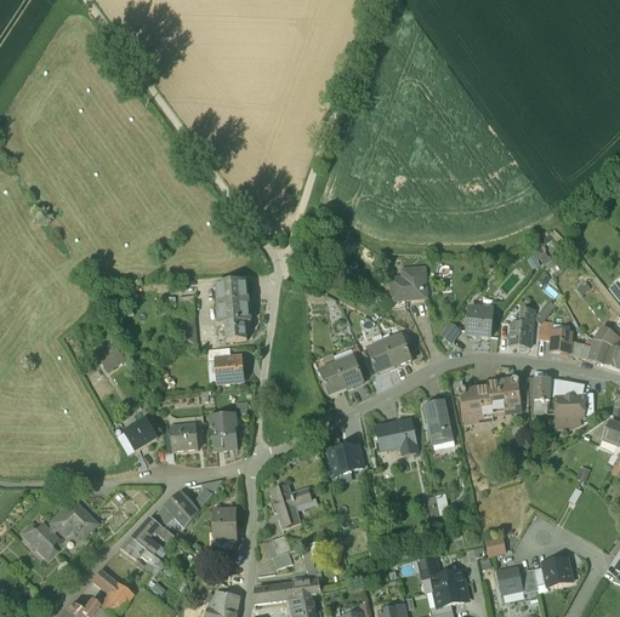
[(424,268),(402,269),(402,281),(390,283),(391,301),(404,300),(426,298),(424,268)]
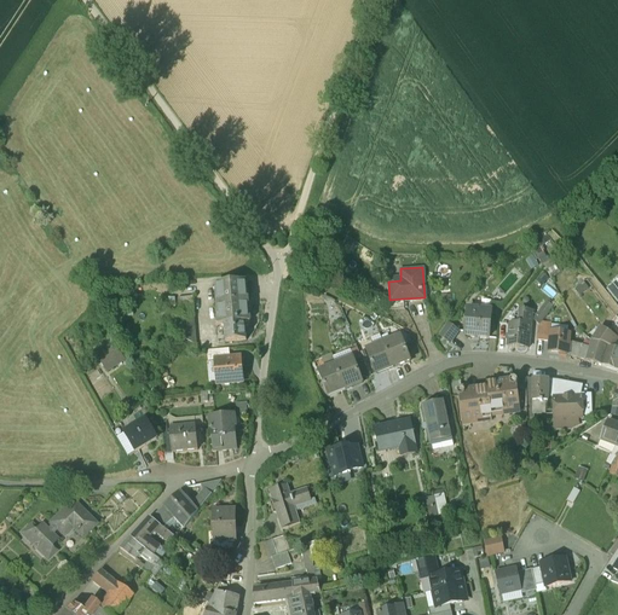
[(244,279),(214,282),(214,283),(218,283),(220,301),(217,301),(217,302),(220,302),(221,320),(219,321),(219,323),(224,321),(243,320),(248,319),(244,279)]
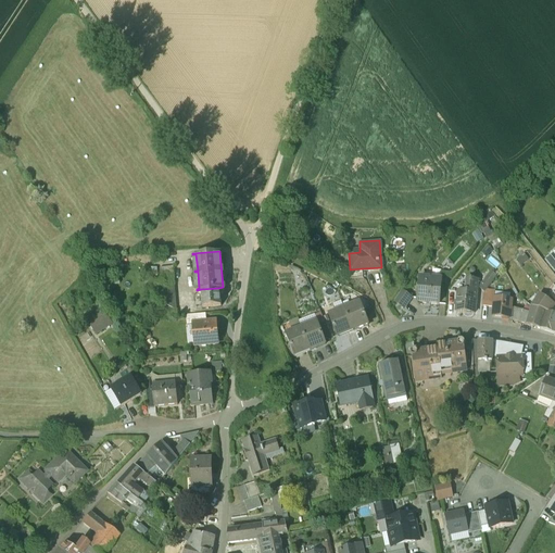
[(554,261),(551,253),(545,256),(552,269),(554,267),(554,261)]
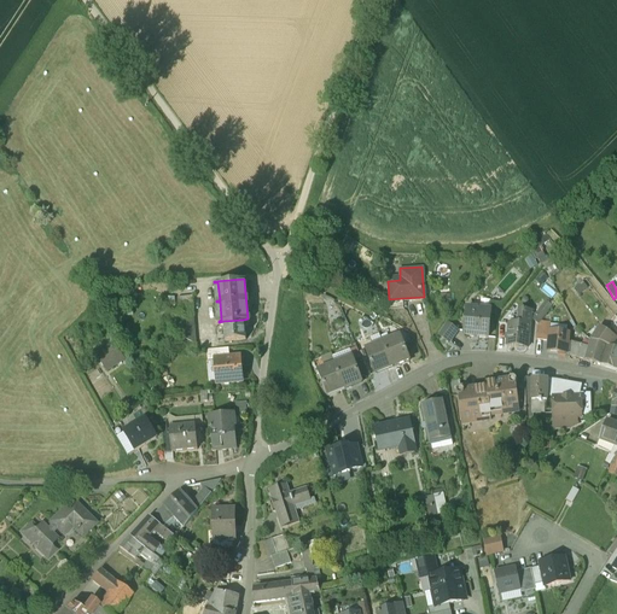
[(192,302),(179,303),(180,321),(182,350),(196,349),(192,302)]
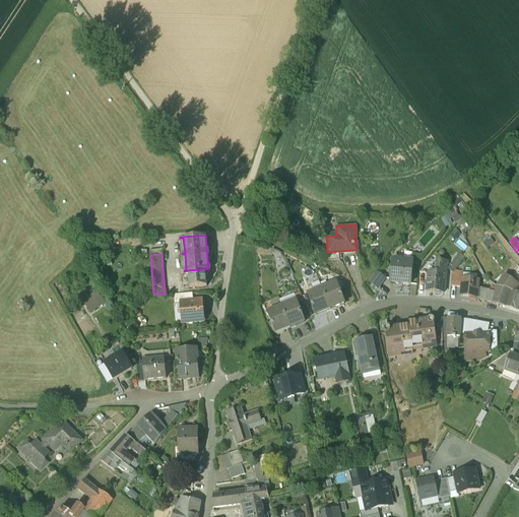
[(455,255),(447,266),(452,270),(453,268),(460,259),(455,255)]
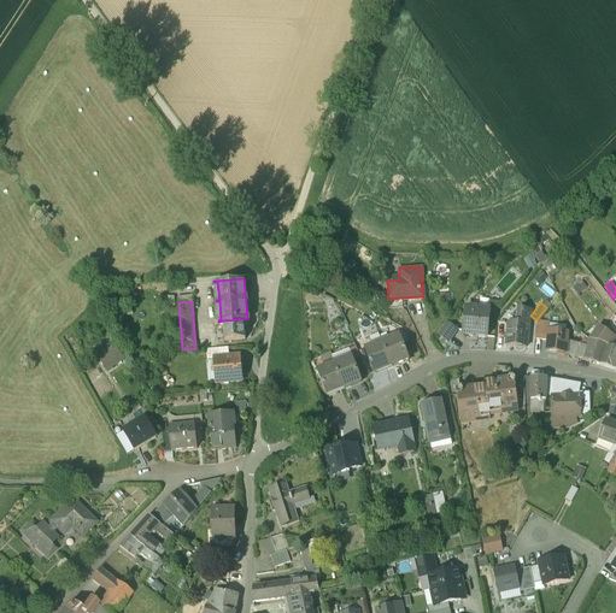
[(488,306),(464,304),(462,330),(486,332),(488,306)]
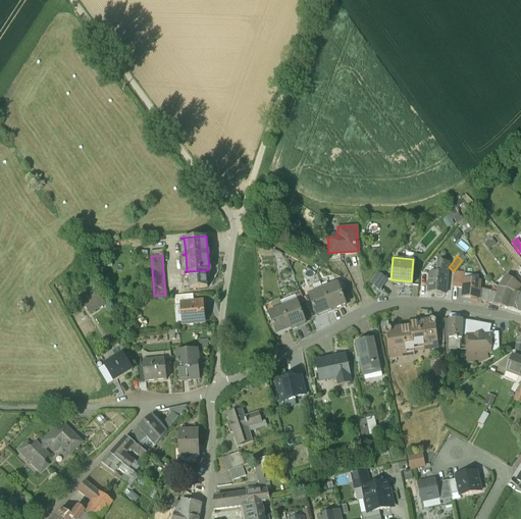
[(447,261),(437,260),(435,271),(428,270),(427,288),(445,290),(447,261)]
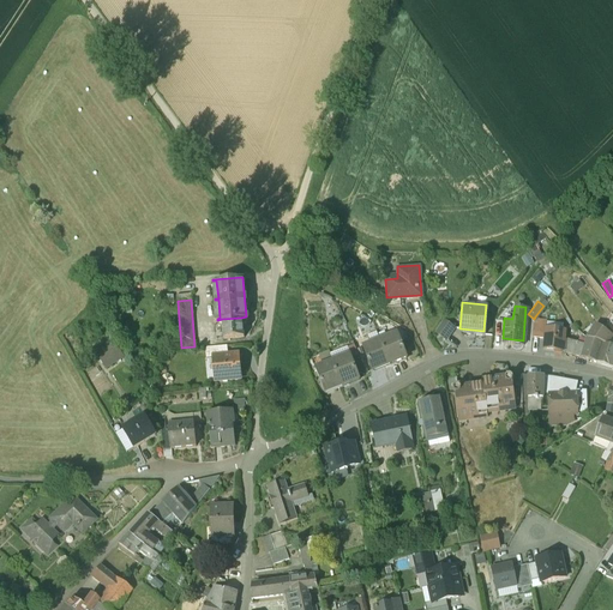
[(452,324),(443,316),(434,327),(444,336),(452,324)]
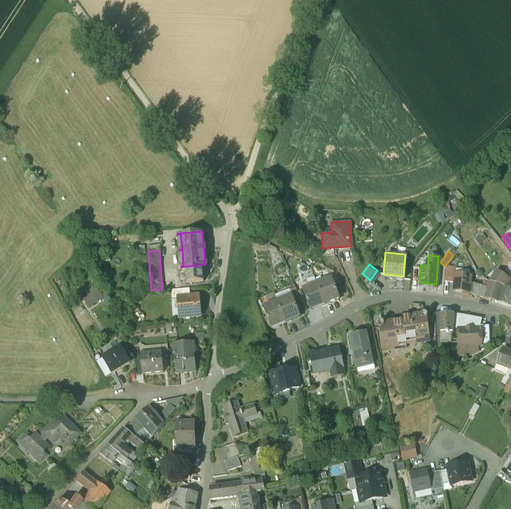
[(455,265),(446,264),(445,266),(444,267),(442,278),(453,280),(454,272),(455,265)]
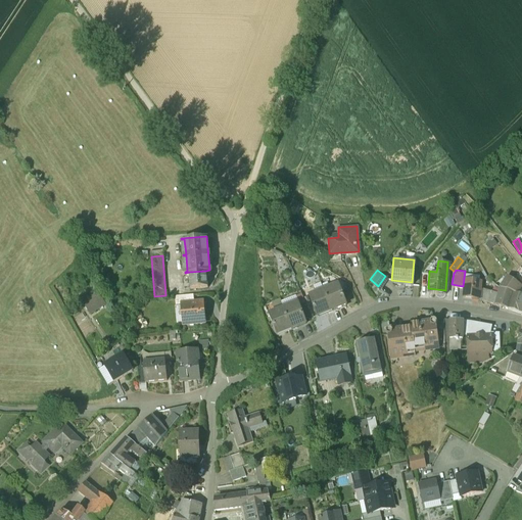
[(205,271),(189,272),(190,287),(206,285),(205,271)]
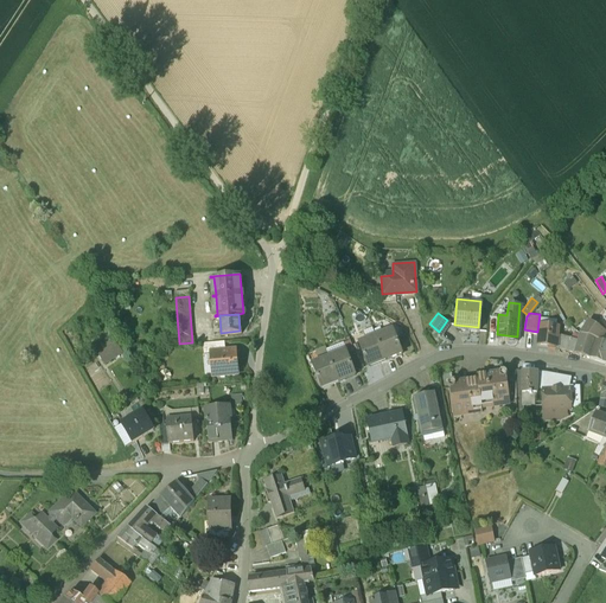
[(177,315),(166,316),(168,345),(179,344),(177,315)]
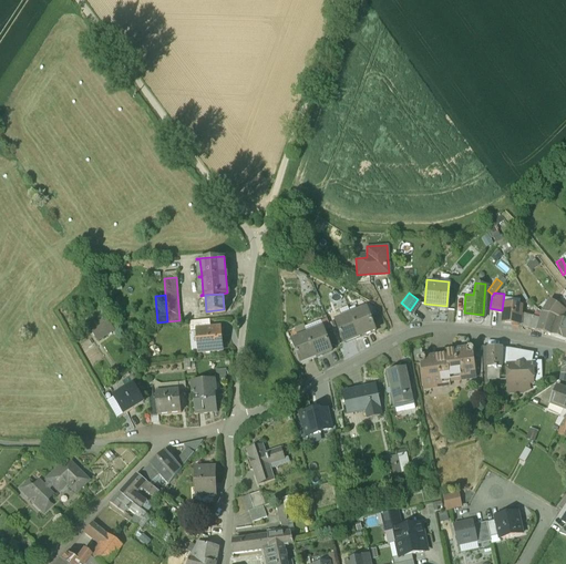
[(521,303),(503,301),(502,310),(501,319),(520,321),(523,311),(520,311),(521,303)]
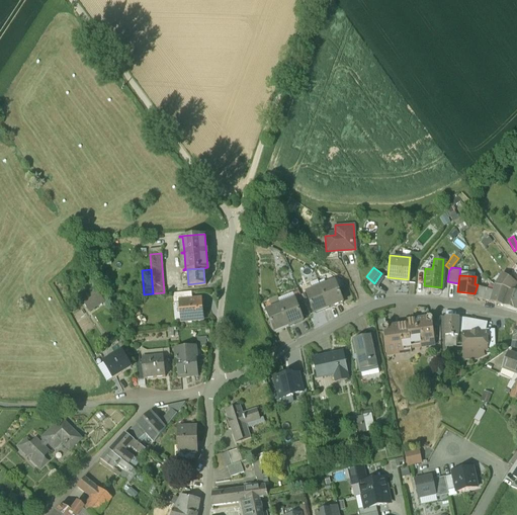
[(504,280),(501,284),(506,285),(511,278),(507,276),(504,280)]
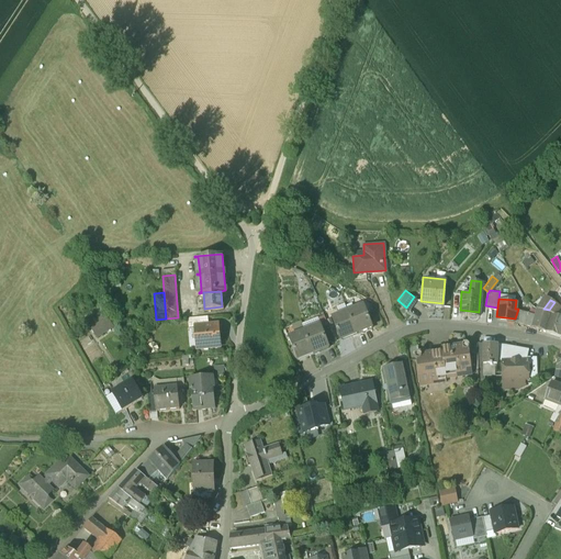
[(560,314),(557,312),(560,308),(554,302),(549,310),(551,311),(545,328),(545,330),(560,333),(560,314)]
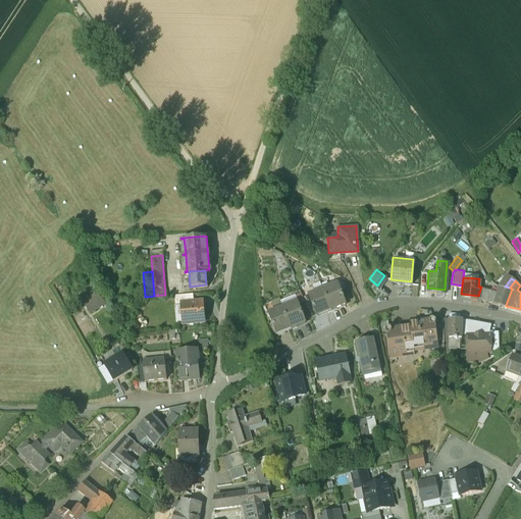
[(337,281),(322,288),(330,308),(336,305),(345,301),(337,281)]
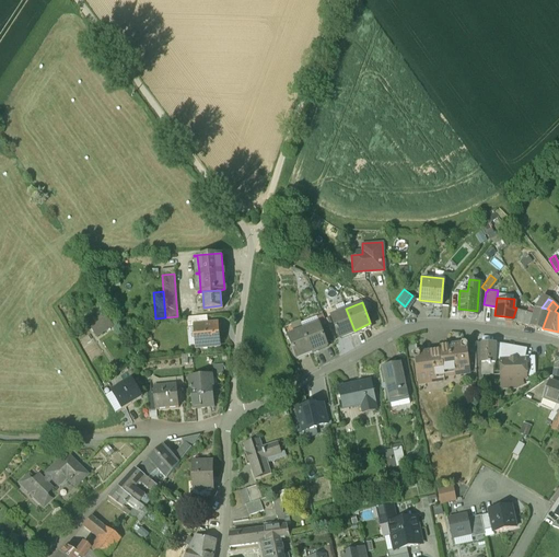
[(542,308),(535,306),(533,312),(516,308),(513,317),(513,318),(543,327),(549,310),(547,309),(542,308)]
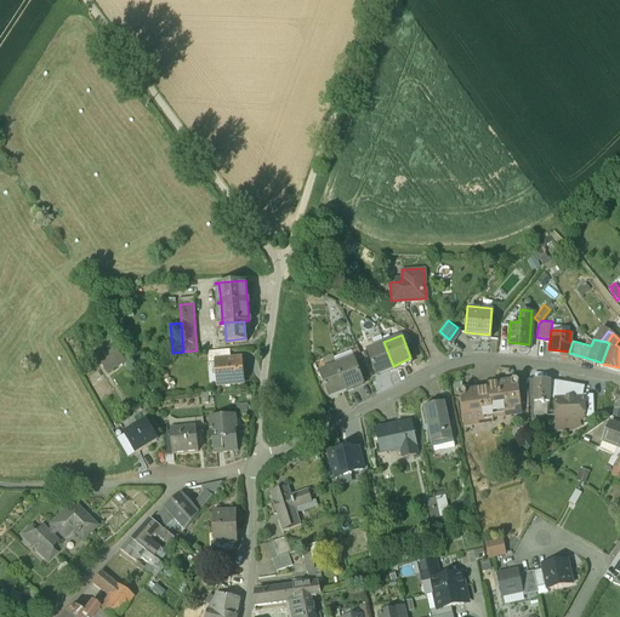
[(384,342),(367,348),(375,371),(386,367),(386,369),(393,366),(384,342)]
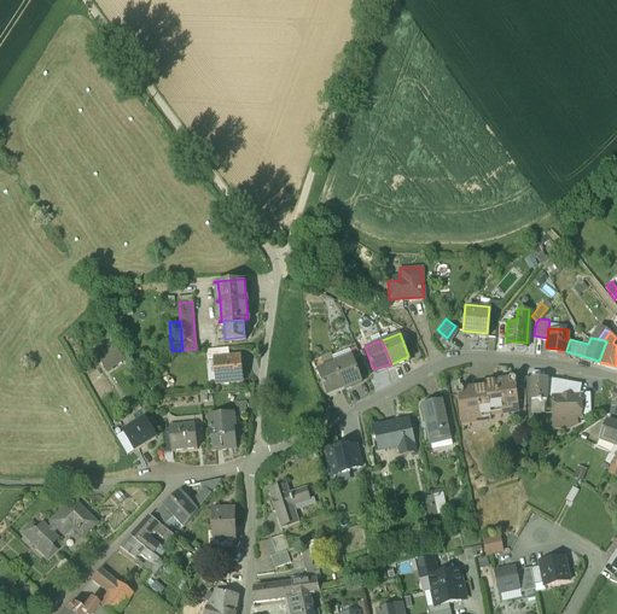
[(227,346),(205,348),(207,358),(214,357),(214,356),(228,356),(227,346)]
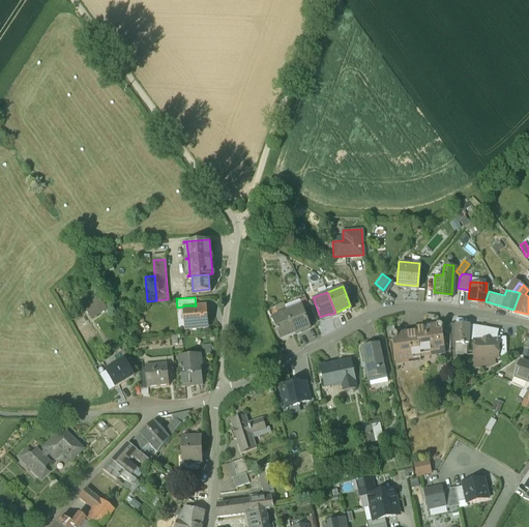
[(196,305),(183,305),(183,306),(184,326),(206,325),(204,304),(196,305)]
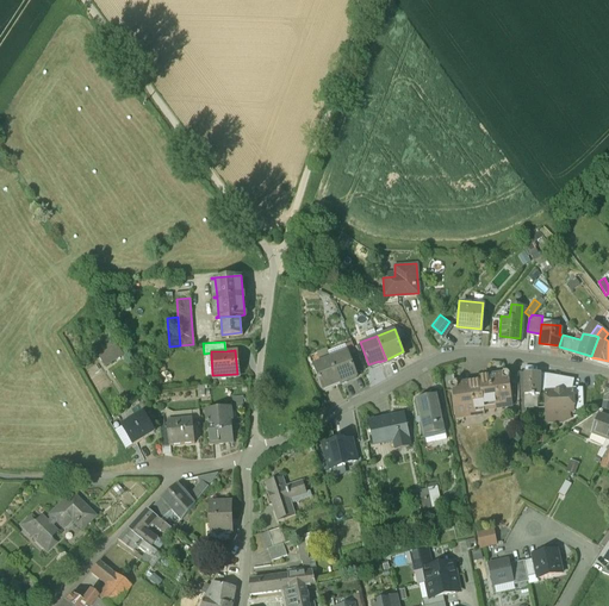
[(347,350),(329,356),(339,381),(346,378),(346,376),(355,373),(347,350)]
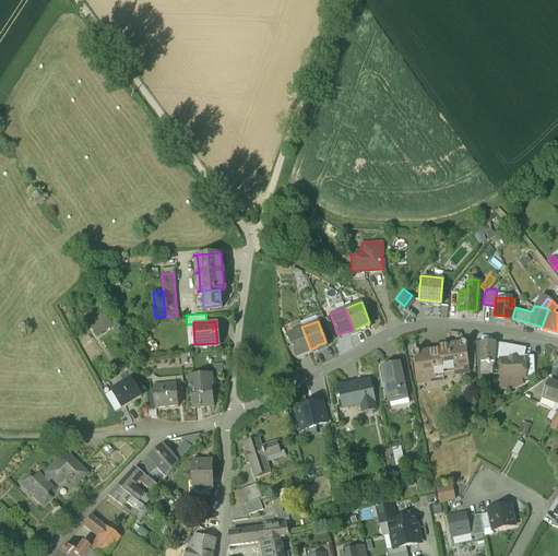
[(301,327),(286,333),(294,354),(304,351),(304,352),(310,350),(301,327)]
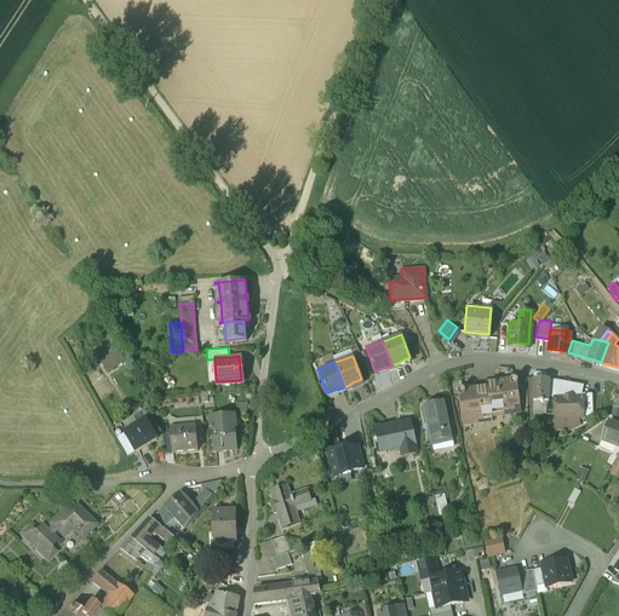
[(505,376),(486,380),(486,384),(489,407),(500,406),(500,409),(517,407),(515,383),(515,379),(515,376),(514,376),(511,375),(505,376)]
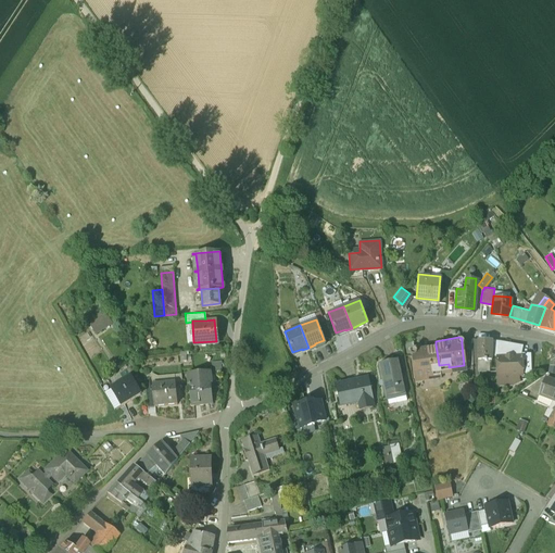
[(490,338),(476,337),(476,338),(476,356),(488,357),(490,357),(490,338)]
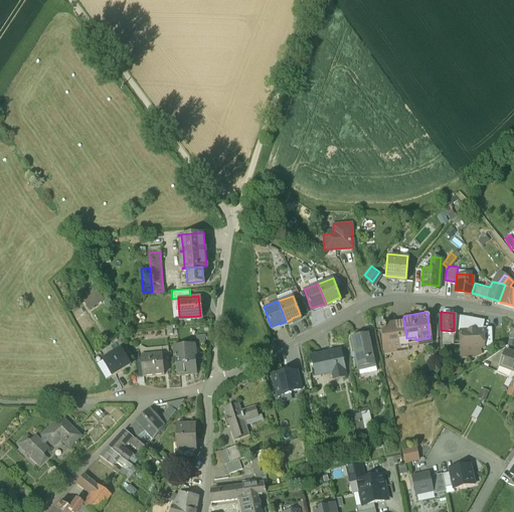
[(441,313),(436,313),(437,337),(437,344),(439,345),(442,344),(442,339),(453,339),(452,331),(441,330),(441,313)]
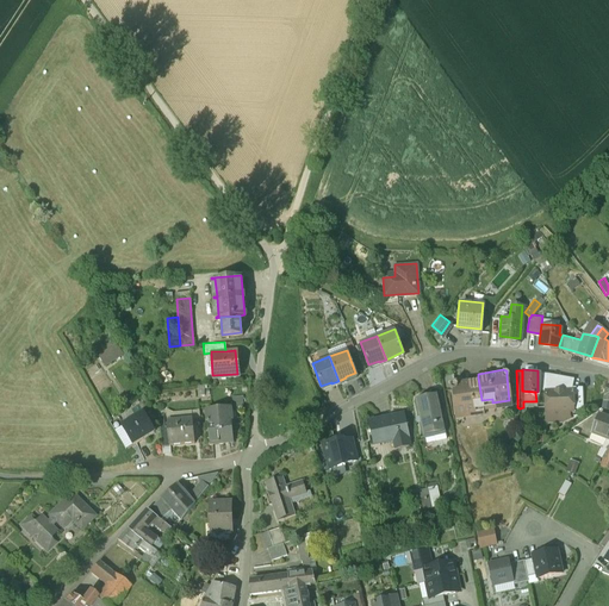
[(547,372),(538,370),(538,392),(535,392),(536,401),(545,401),(545,388),(547,372)]
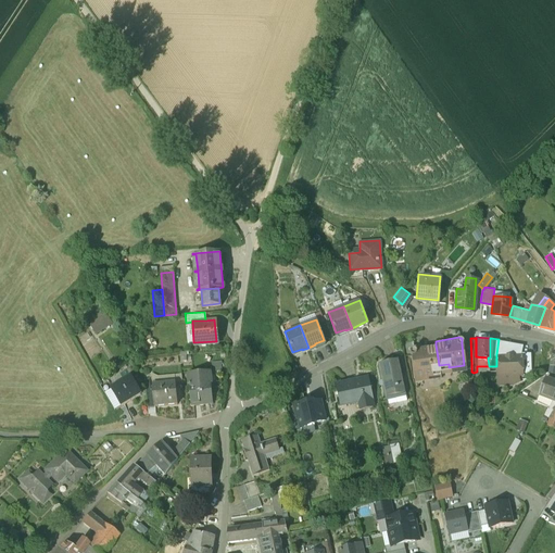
[(521,343),(499,339),(496,354),(519,354),(519,363),(526,363),(526,364),(528,364),(528,351),(519,351),(521,343)]
